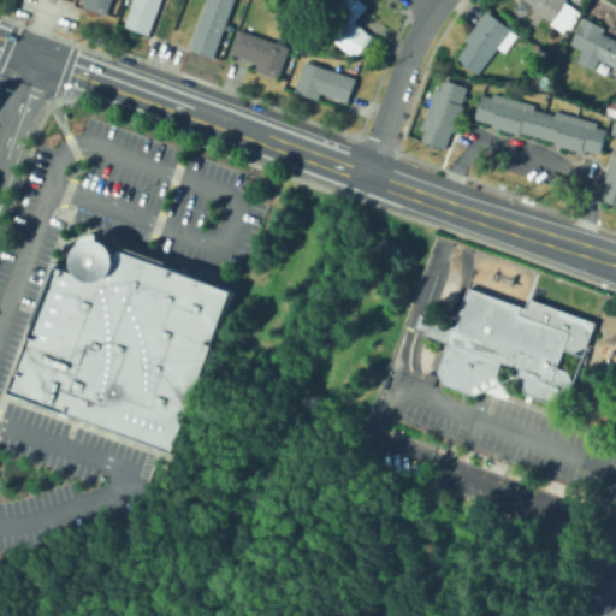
[(108,0),(105,13),(78,4),(78,0),(108,0)]
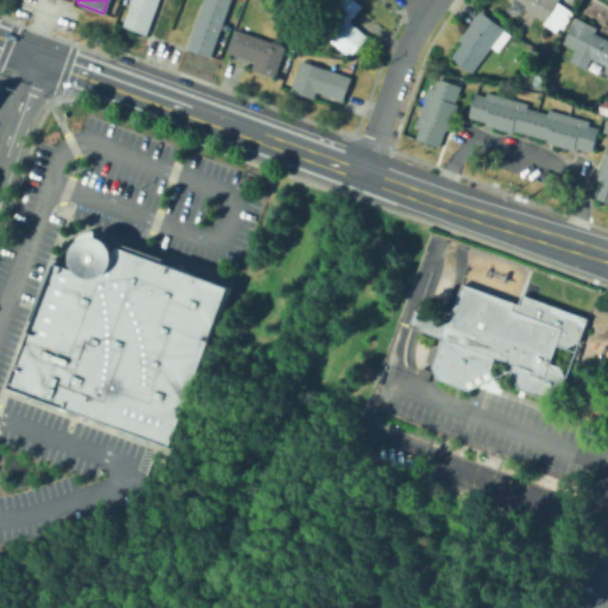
[(156,0),(145,32),(121,24),(130,0),(156,0)]
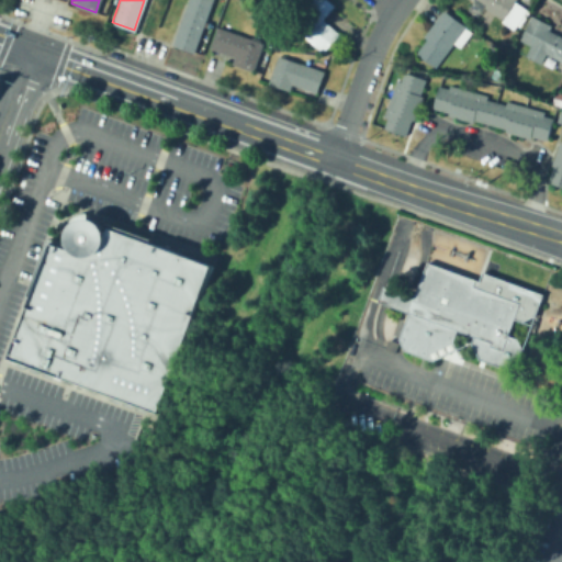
[(212,23),(211,27),(205,25),(195,53),(175,45),(189,0),(215,0),(208,21),(212,23)]
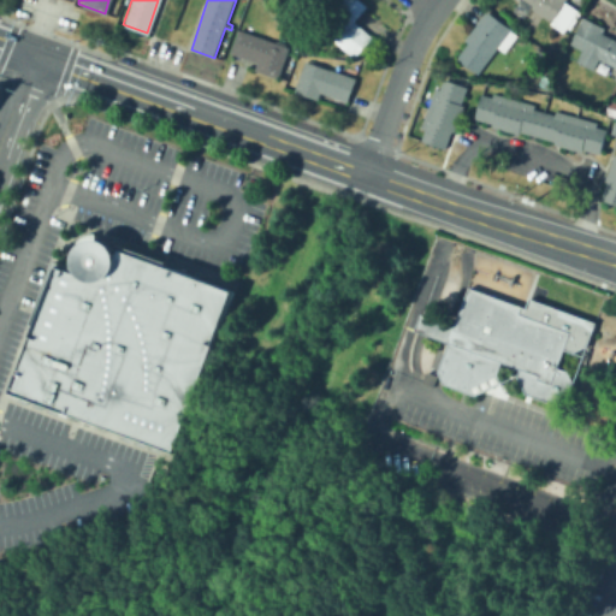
[(374,37),(356,58),(327,33),(329,31),(323,25),(335,10),(342,0),(361,0),(368,6),(355,22),(374,37)]
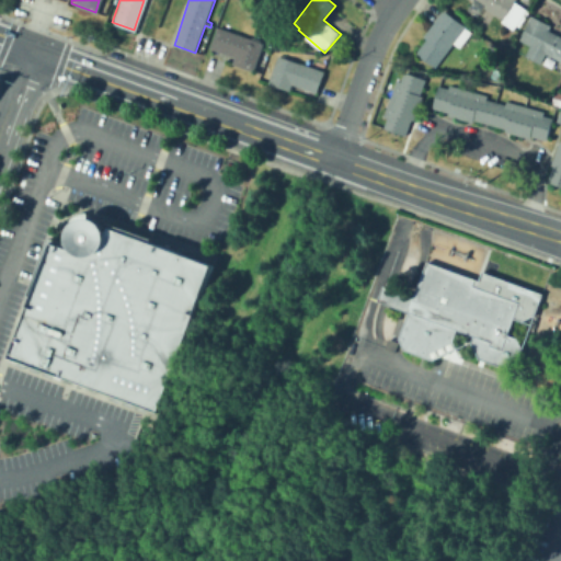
[(514,30),(502,22),(503,20),(473,0),(517,0),(516,2),(527,10),(514,30)]
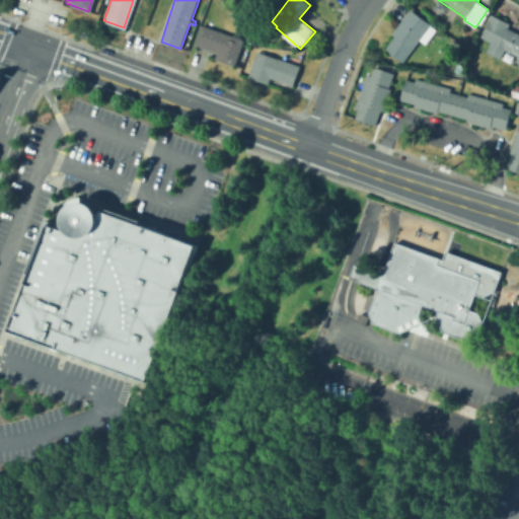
[(439,15),(431,10),(435,3),(443,8),(439,15)]
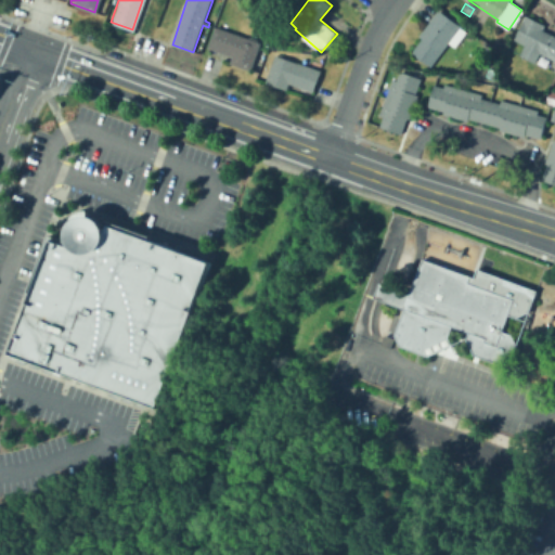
[(266,16),(262,10),(269,7),(273,13),(266,16)]
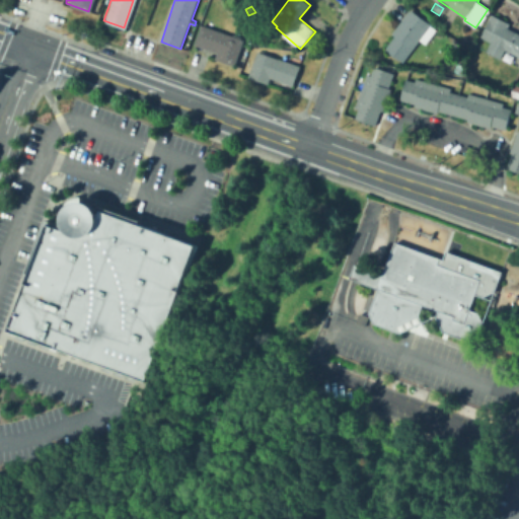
[(402,63),(385,50),(395,35),(392,33),(412,9),(432,24),(437,29),(426,44),(421,40),(402,63)]
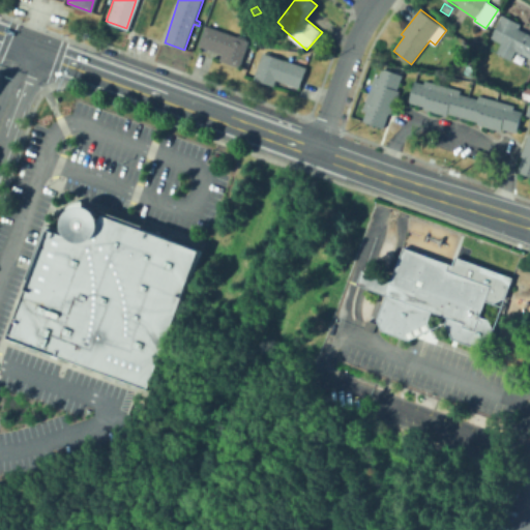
[(529,58),(517,51),(512,60),(497,52),(501,43),(491,37),(503,15),(522,24),(520,28),(529,33),(529,58)]
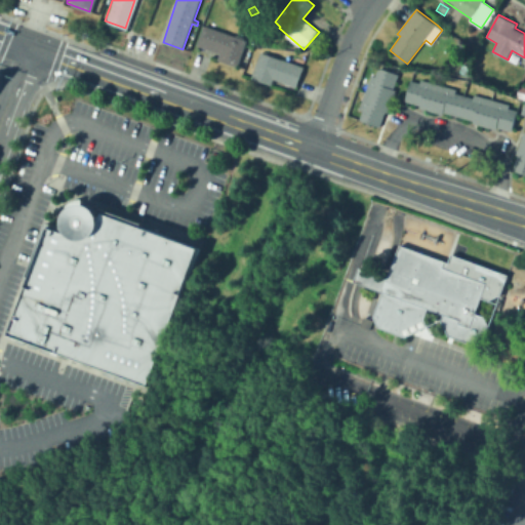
[(194,43),(201,24),(245,39),(236,65),(215,57),(217,51),(194,43)]
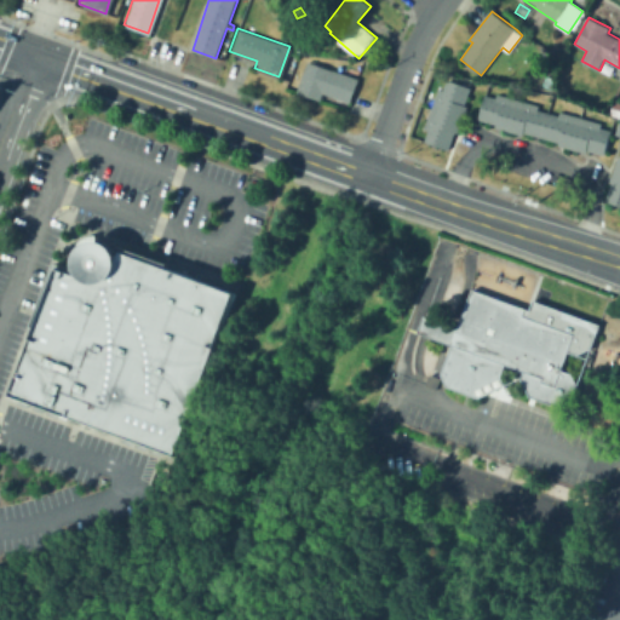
[(360,79),(351,103),(325,93),(322,101),(297,92),(309,61),(360,79)]
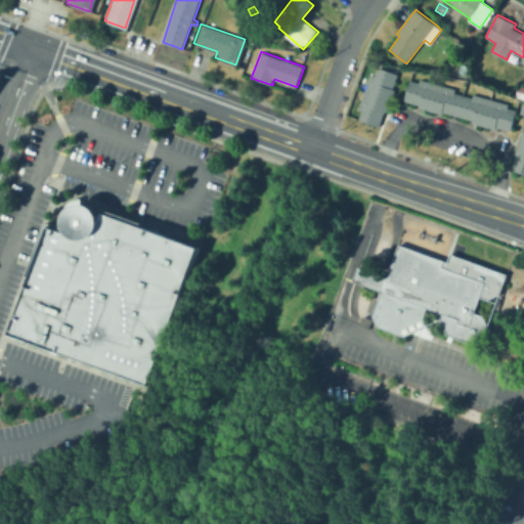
[(468,76),(460,72),(463,63),(471,69),(468,76)]
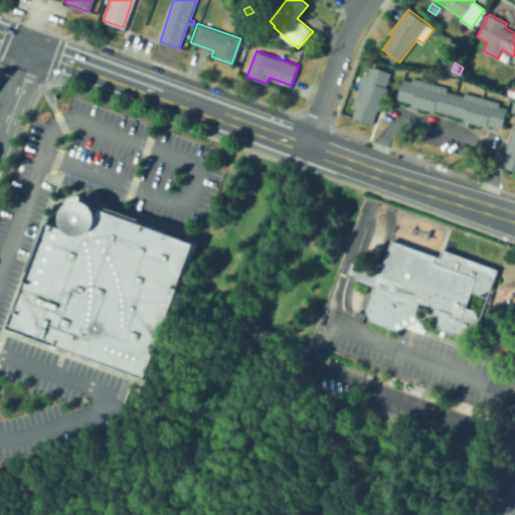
[(366,63),(390,72),(384,87),(387,88),(374,123),(352,115),(355,106),(351,105),(366,63)]
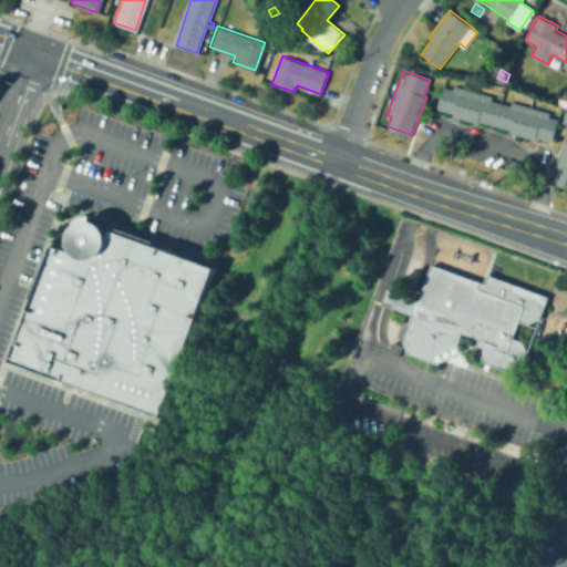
[(536,135),(535,137),(511,130),(511,129),(478,119),(478,121),(452,113),(453,112),(436,107),(443,85),(452,88),(454,83),(493,94),(492,99),(511,104),(512,100),(549,111),(548,115),(557,117),(552,140),(536,135)]
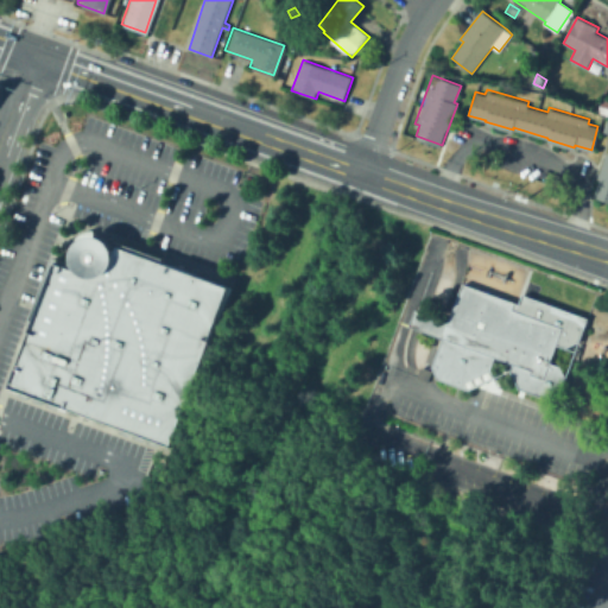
[(607,200),(590,194),(597,176),(595,176),(606,149),(607,150),(607,146),(607,200)]
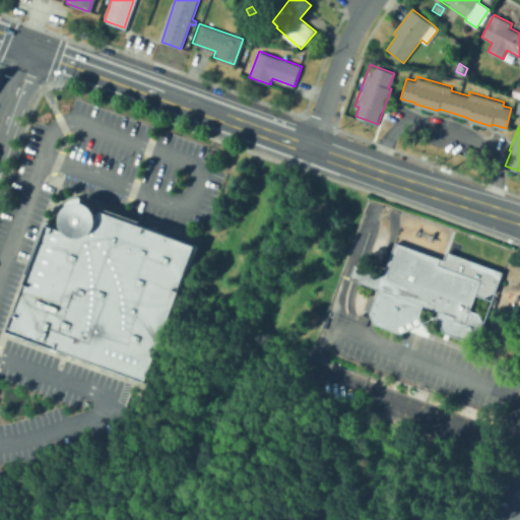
[(8,332),(145,382),(196,244),(96,208),(95,209),(91,205),(86,202),(80,200),(74,201),(68,204),(64,209),(62,215),(62,221),(64,228),(66,231),(48,223),(8,332)]
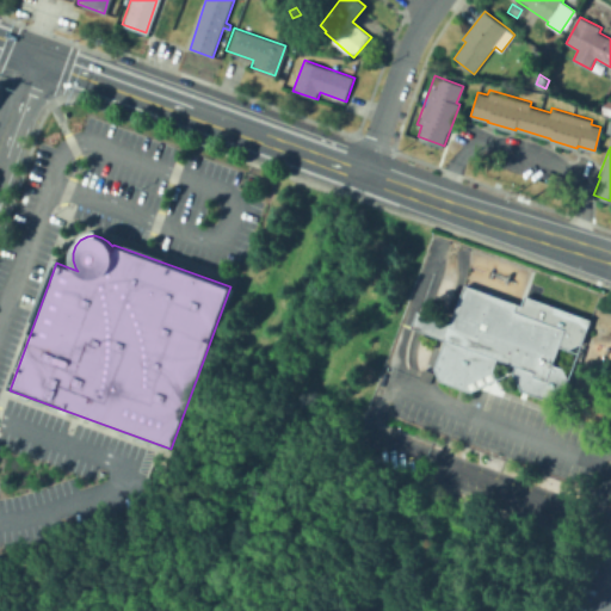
[(437,371),(436,369),(446,340),(413,328),(419,312),(451,323),(466,284),(523,306),(526,296),(592,320),(584,344),(571,351),(561,347),(555,364),(565,368),(571,378),(561,405),(523,390),(514,372),(517,365),(500,359),(495,369),(498,378),(473,393),(442,381),(437,371)]
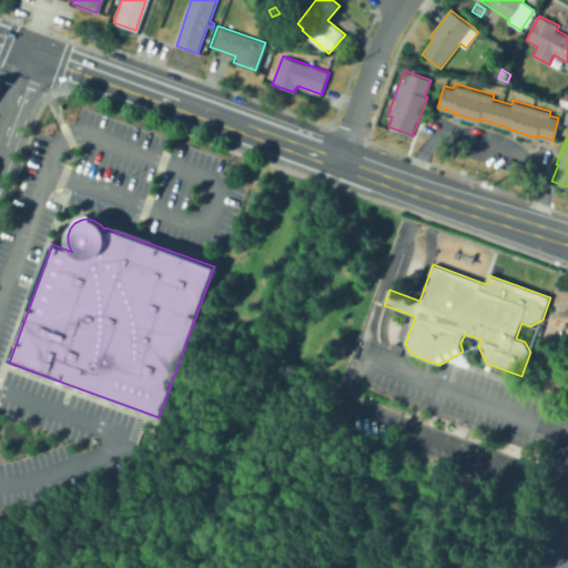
[(406,345),(401,357),(391,353),(395,342),(406,345)]
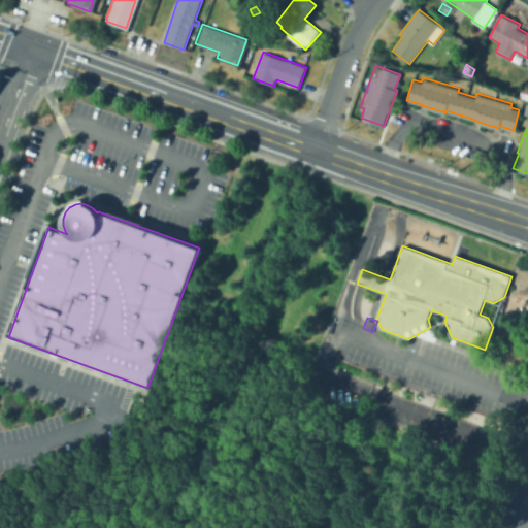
All buildings are outlined.
